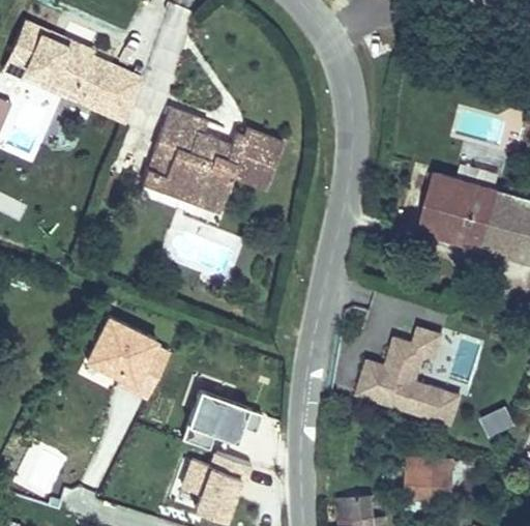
[(48,30),(24,21),(10,58),(32,65),(29,71),(58,83),(54,91),(85,103),(88,95),(101,99),(112,66),(90,60),(92,54),(45,36),(48,30)]
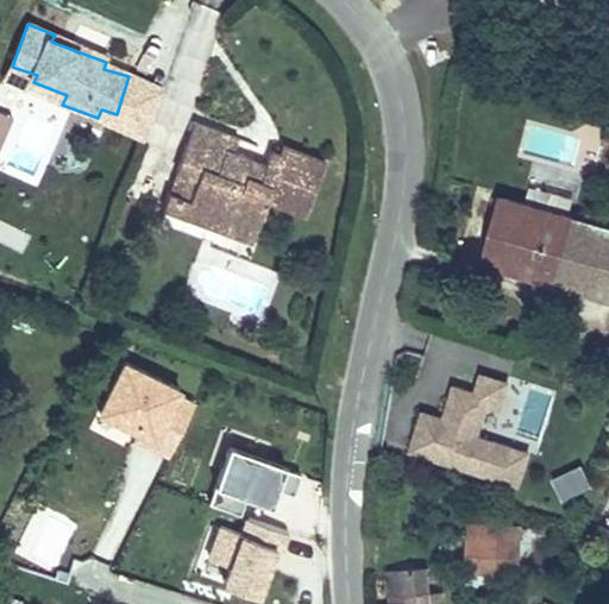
[(110,55),(55,35),(51,42),(106,62),(110,55)]
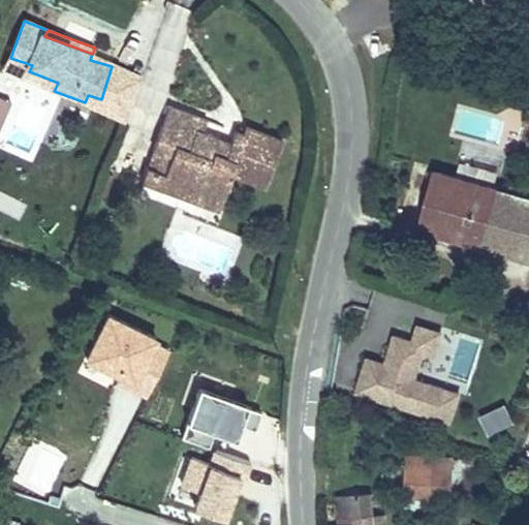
[(114,62),(92,54),(90,60),(112,66),(114,62)]
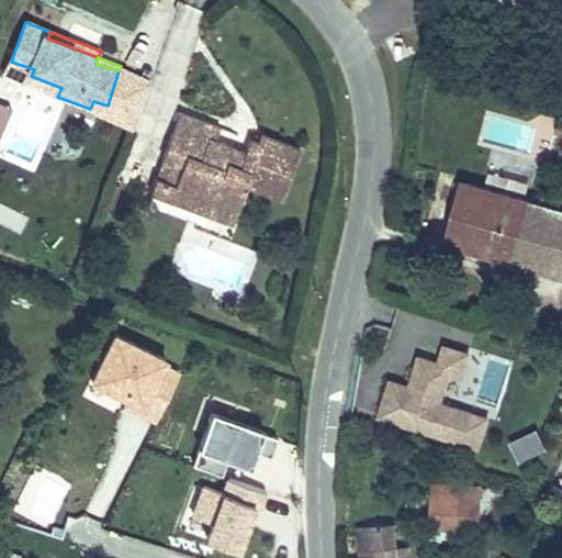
[(34,69),(11,62),(6,75),(57,97),(62,88),(31,76),(34,69)]
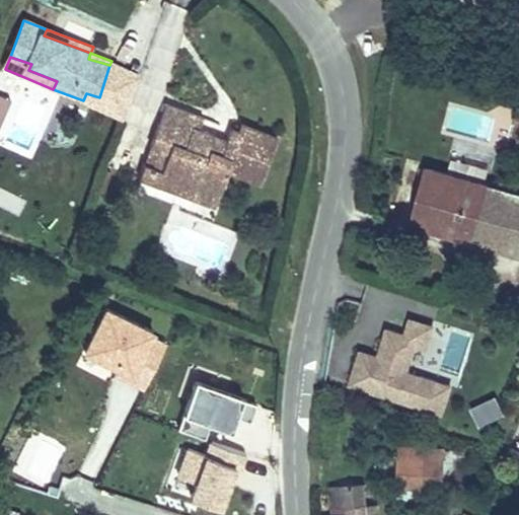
[(99,97),(86,93),(83,100),(95,105),(99,97)]
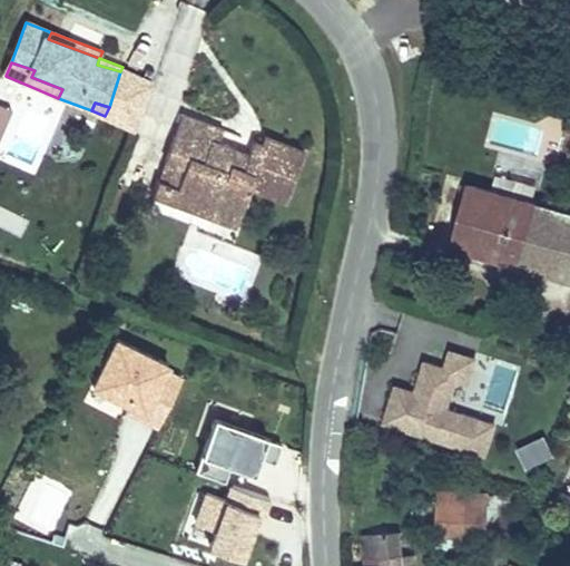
[(182,117),(165,164),(184,171),(177,191),(158,184),(153,199),(154,199),(150,207),(206,228),(208,221),(235,230),(249,192),(285,204),(304,154),(264,139),(261,147),(253,144),(243,172),(229,167),(235,152),(218,146),(223,133),(182,117)]
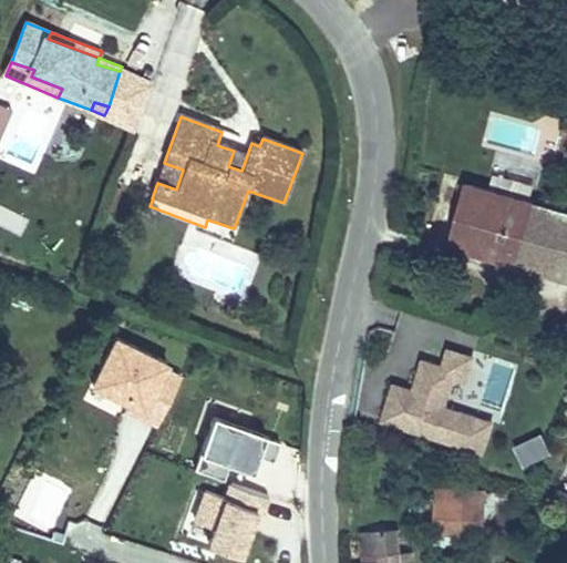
[(164,163),(157,183),(176,190),(183,170),(164,163)]
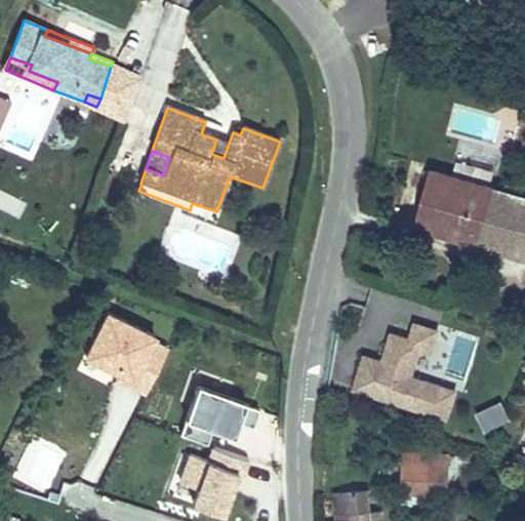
[(415,227),(514,254),(524,214),(500,208),(505,193),(431,172),(415,227)]
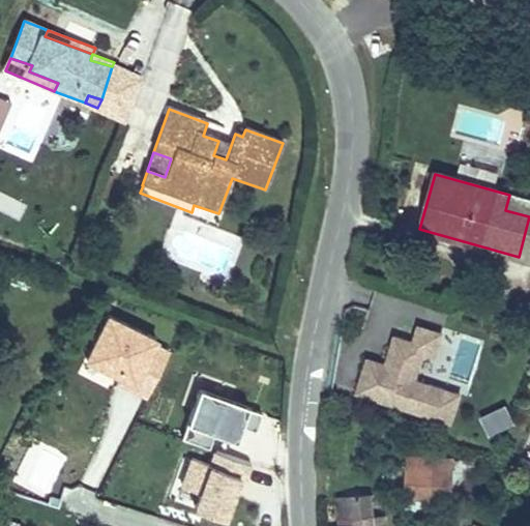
[(529,200),(509,195),(505,210),(529,216),(519,257),(529,259),(529,200)]
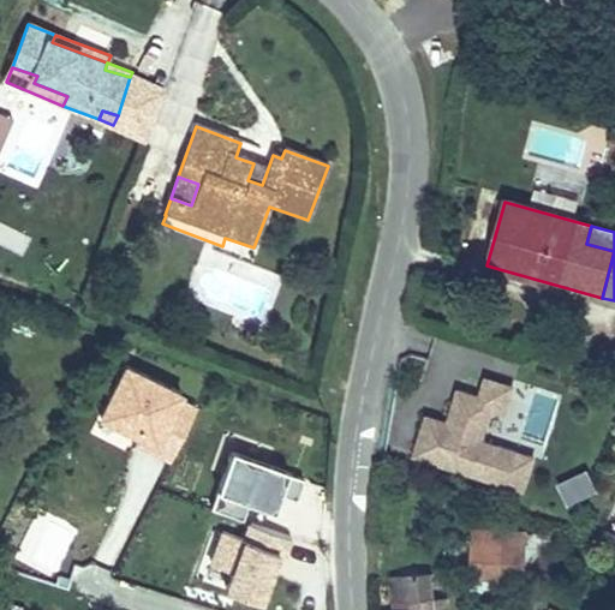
[(417,417),(412,458),(525,471),(530,436),(476,430),(479,396),(493,398),(495,371),(469,368),(466,388),(443,384),(439,419),(417,417)]
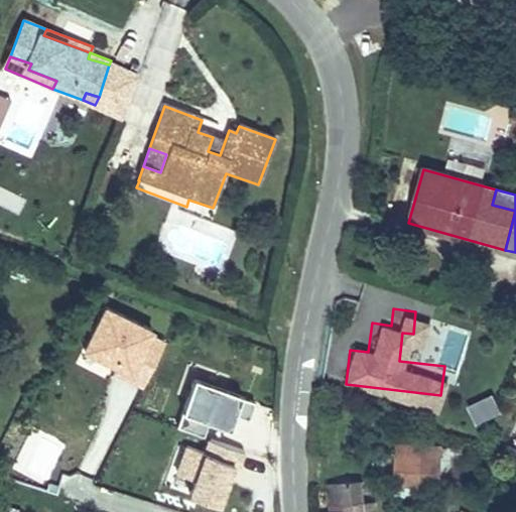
[(493,394),(467,407),(476,426),(502,413),(493,394)]
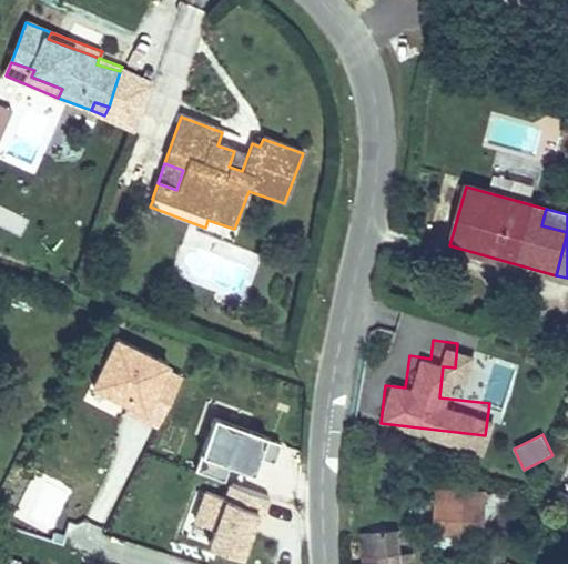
[(227,486),(223,499),(261,512),(265,500),(227,486)]
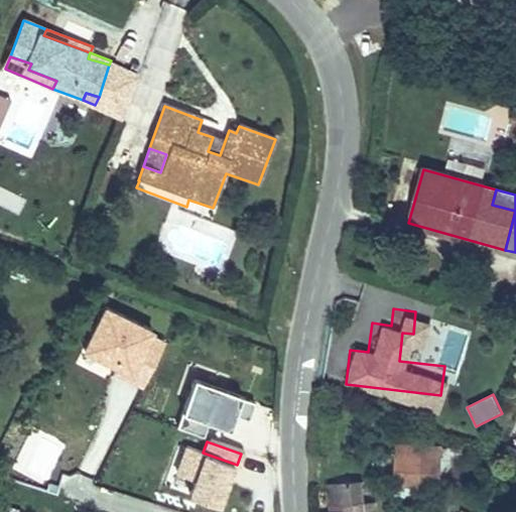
[(161,490),(218,509),(233,465),(175,445),(161,490)]
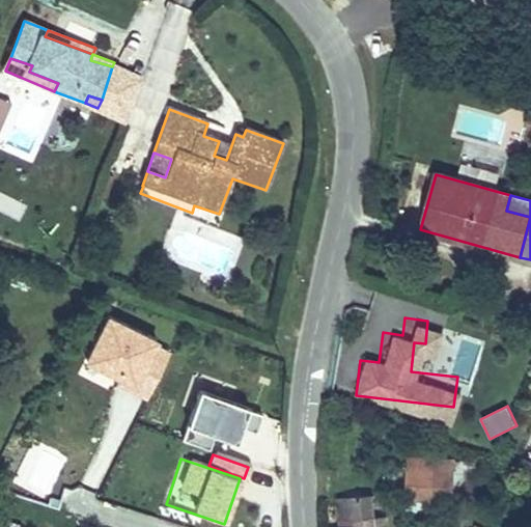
[(453,462),(404,463),(406,503),(454,502),(453,462)]
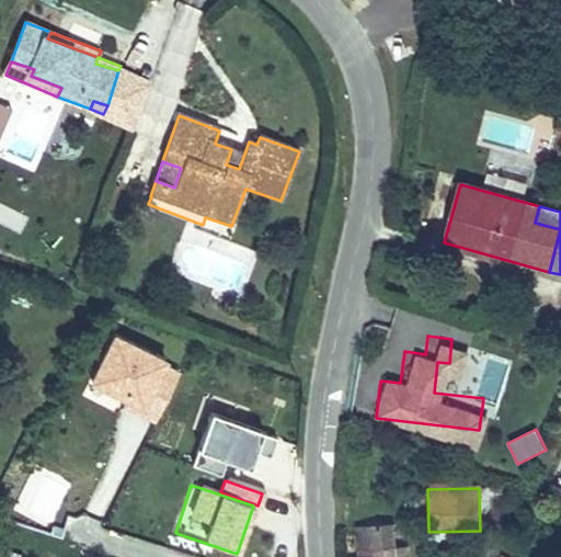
[(395,556),(391,525),(357,530),(359,556),(395,556)]
